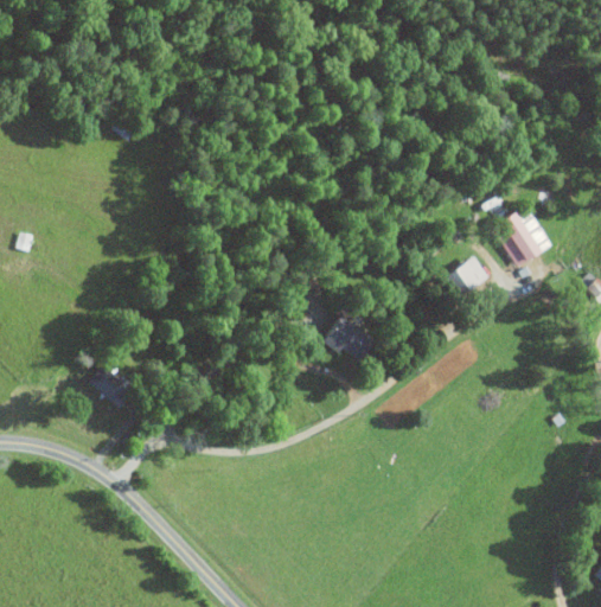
[(515,266),(550,247),(529,205),(493,223),(515,266)]
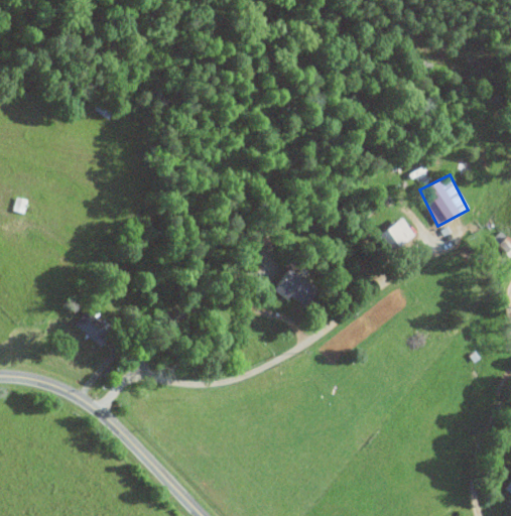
[(380,234),(391,251),(416,235),(405,218),(380,234)]
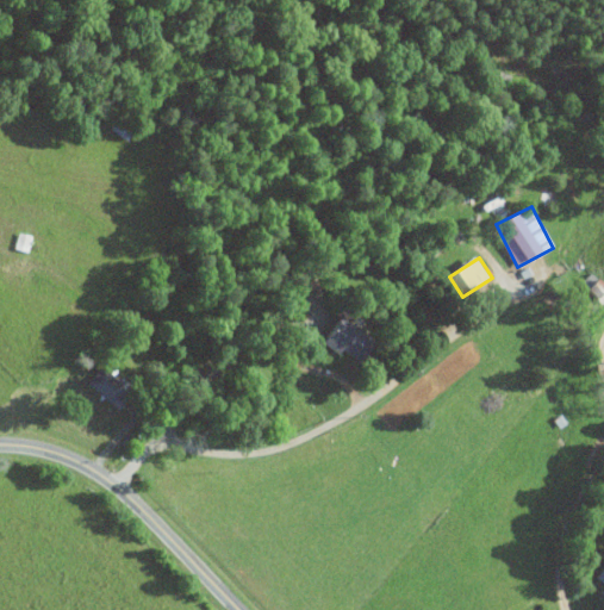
[(603,282),(592,273),(583,284),(603,303),(603,282)]
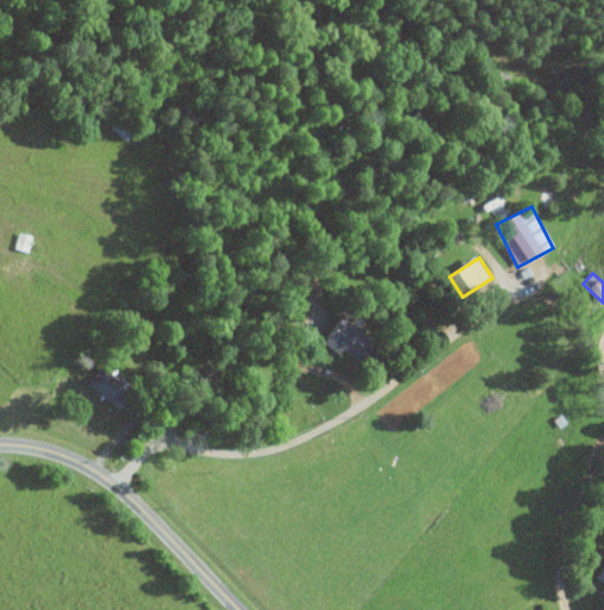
[(324,342),(362,362),(375,336),(337,317),(324,342)]
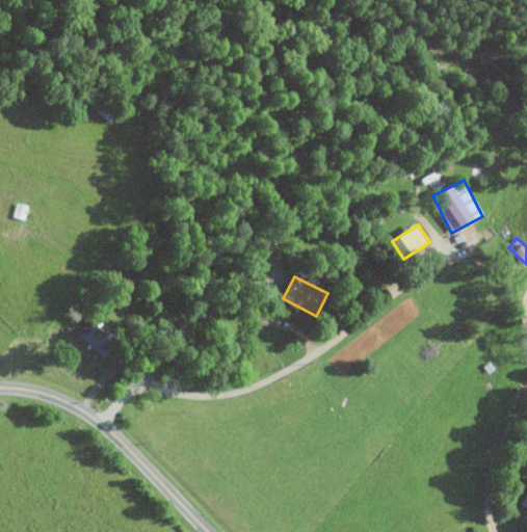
[(117,334),(108,326),(106,330),(90,319),(78,337),(105,355),(111,348),(108,346),(117,334)]
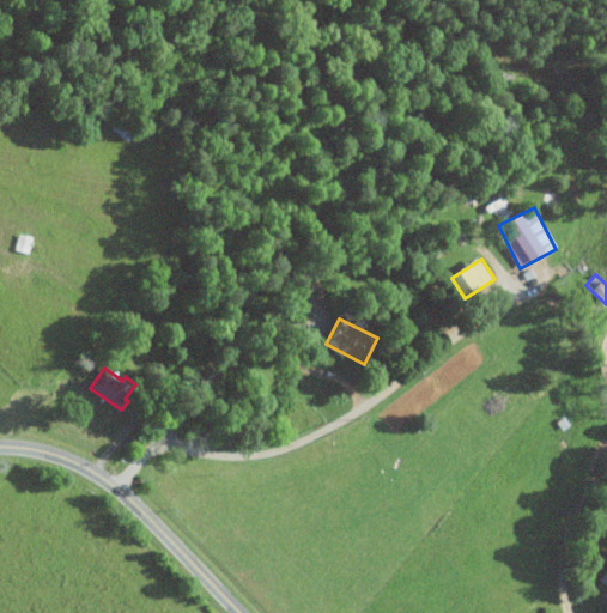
All buildings are outlined.
